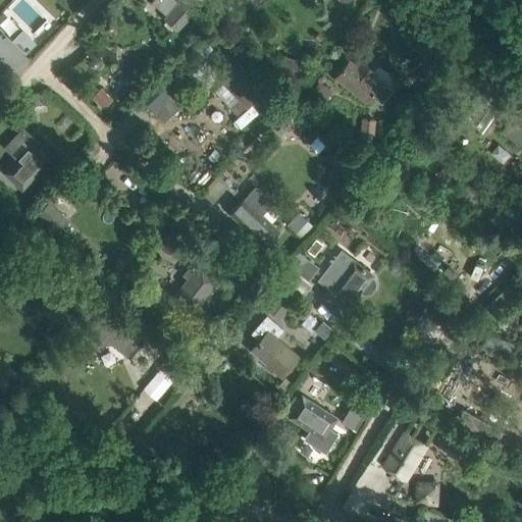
[(152,0),(151,2),(165,14),(162,17),(176,30),(202,1),(200,0),(152,0)]
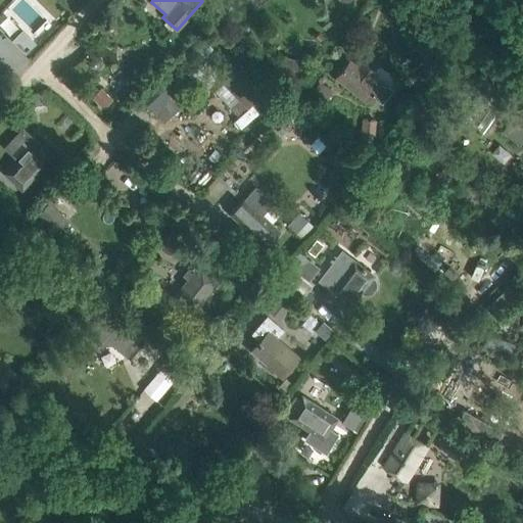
[(284,56),(279,74),(298,80),(303,61),(284,56)]
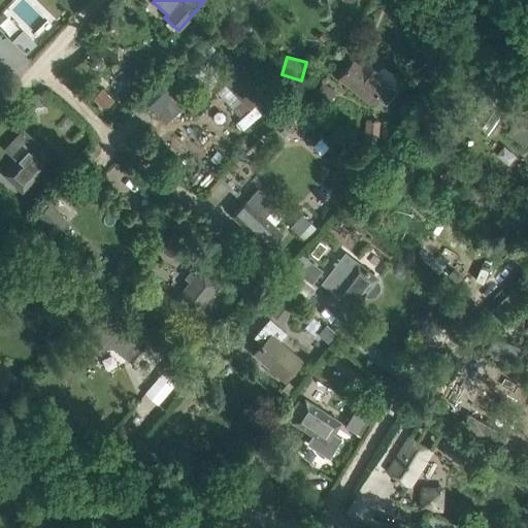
[(374,98),(384,105),(396,90),(385,85),(376,78),(381,74),(364,62),(361,66),(353,60),(337,78),(369,104),(374,98)]
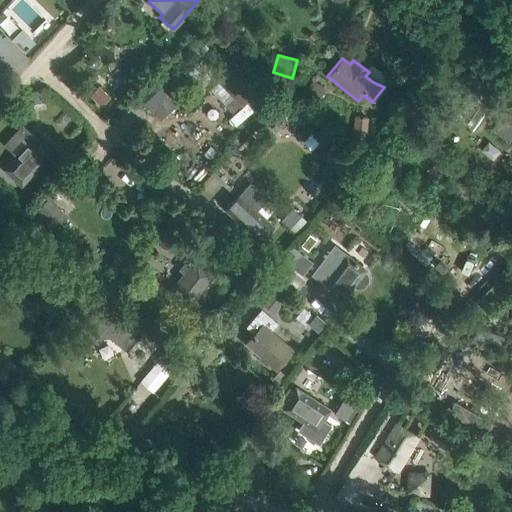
[(218,81),(210,89),(225,104),(226,103),(235,112),(242,106),(259,89),(234,63),(217,80),(218,81)]
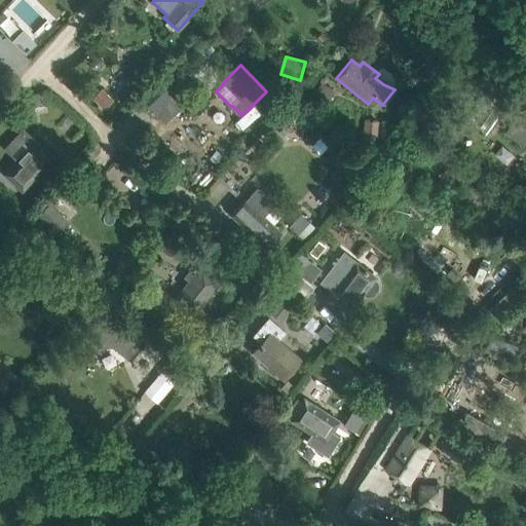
[(323,83),(314,96),(327,103),(335,90),(323,83)]
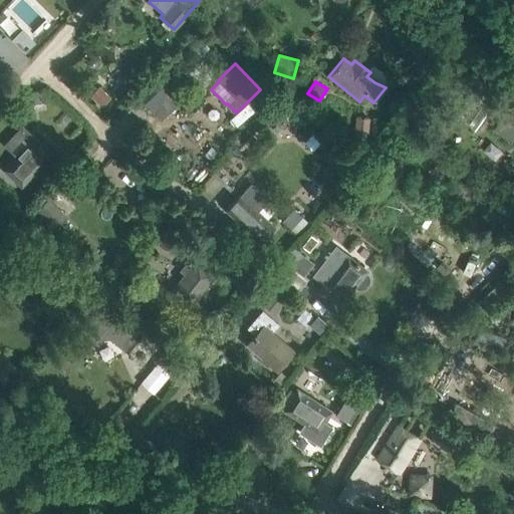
[(98,87),(89,95),(100,107),(109,98),(98,87)]
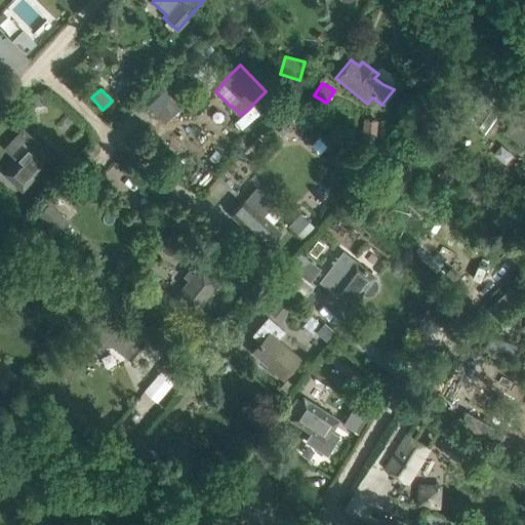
[(45,92),(29,94),(30,106),(47,103),(45,92)]
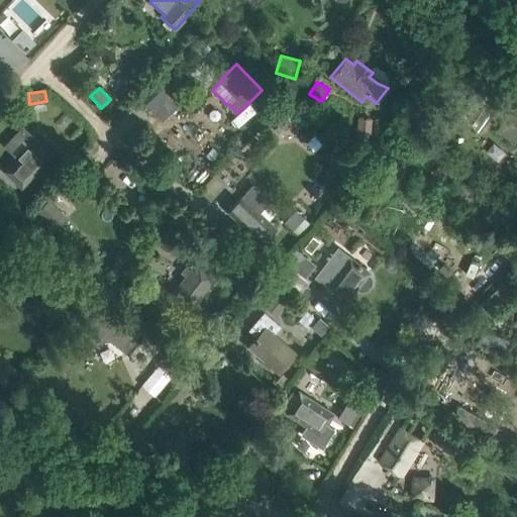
[(276,119),(269,112),(260,121),(267,128),(276,119)]
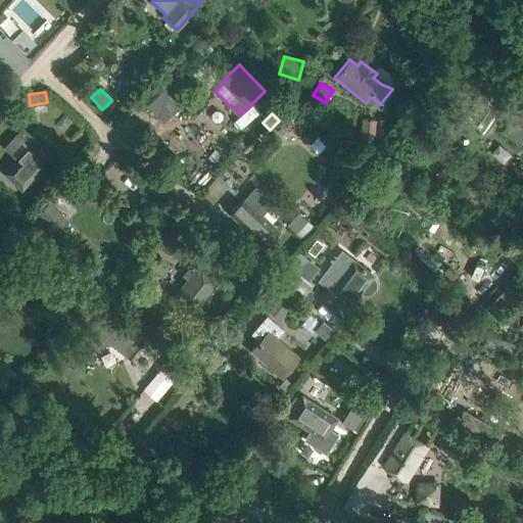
[(522,115),(519,113),(506,131),(521,143),(522,140),(522,115)]
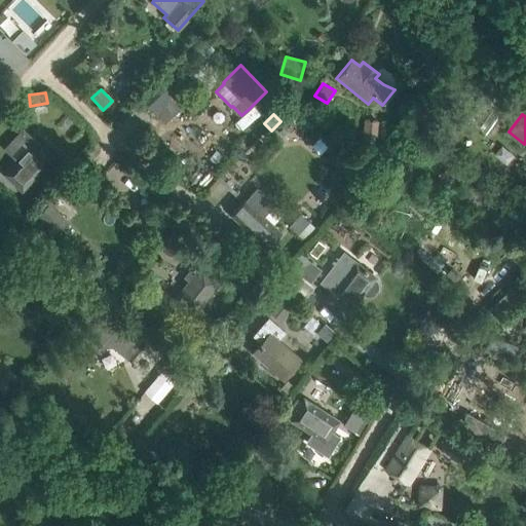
[(365,120),(364,138),(377,139),(378,121),(365,120)]
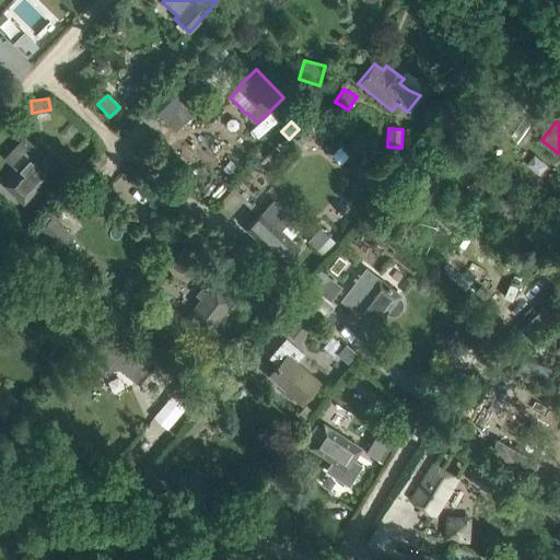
[(181,150),(168,161),(179,172),(191,161),(181,150)]
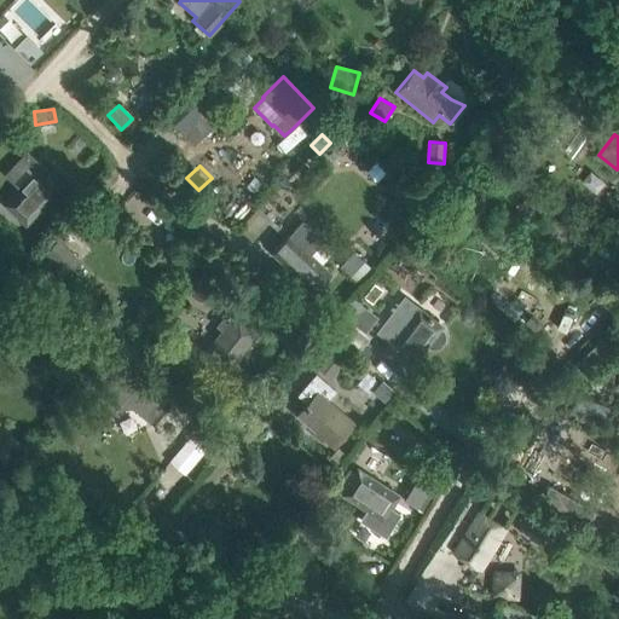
[(3,203),(25,225),(61,189),(38,167),(3,203)]
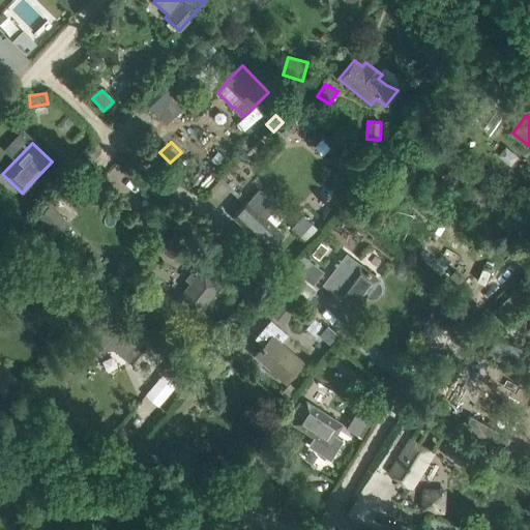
[(75,216),(90,198),(65,177),(56,187),(63,194),(57,202),(75,216)]
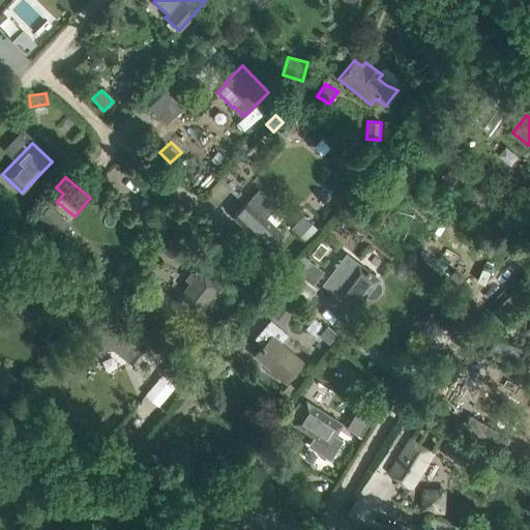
[(269,251),(285,234),(266,217),(277,205),(259,188),(233,216),(269,251)]
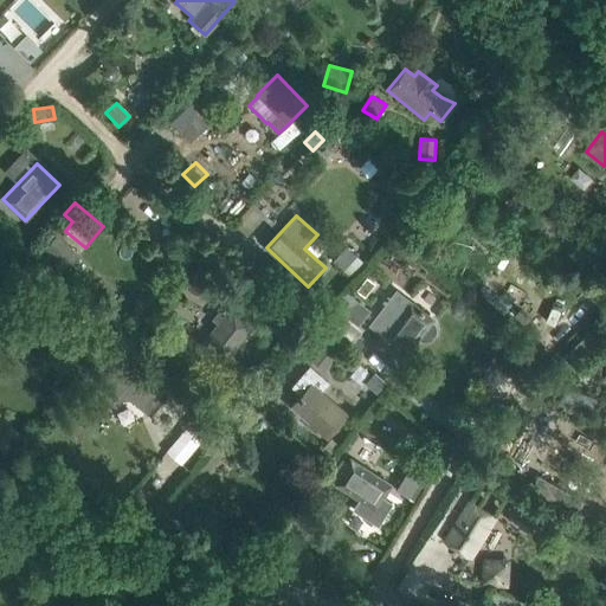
[(354,279),(367,265),(345,245),(331,259),(354,279)]
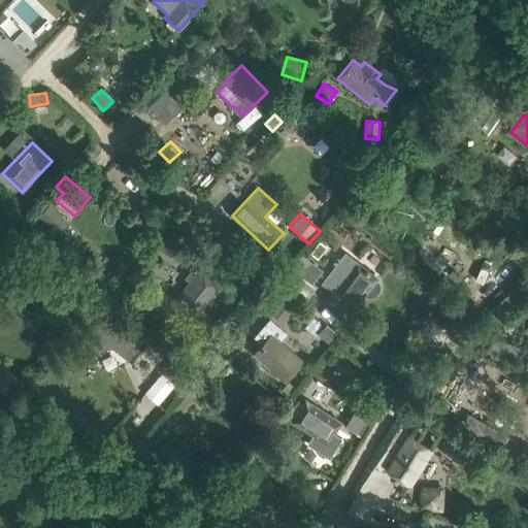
[(298,275),(310,286),(322,269),(309,260),(298,275)]
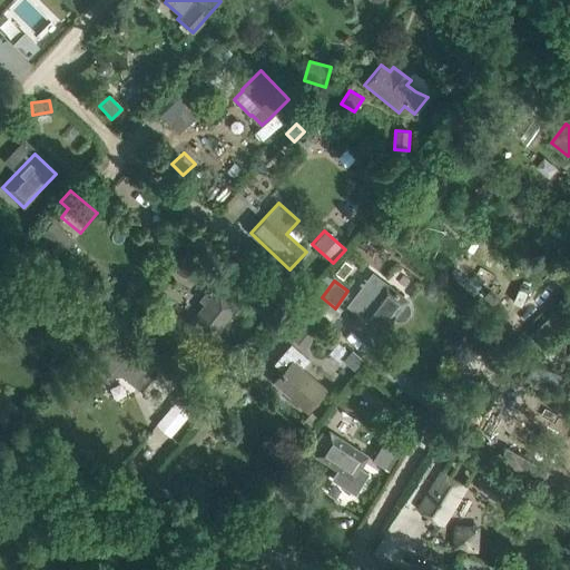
[(408,304),(406,303),(409,300),(385,282),(360,315),(384,334),(394,321),(395,321),(397,322),(399,322),(401,322),(403,321),(404,320),(406,318),(408,316),(409,315),(410,313),(410,312),(410,310),(410,307),(409,306),(408,304)]
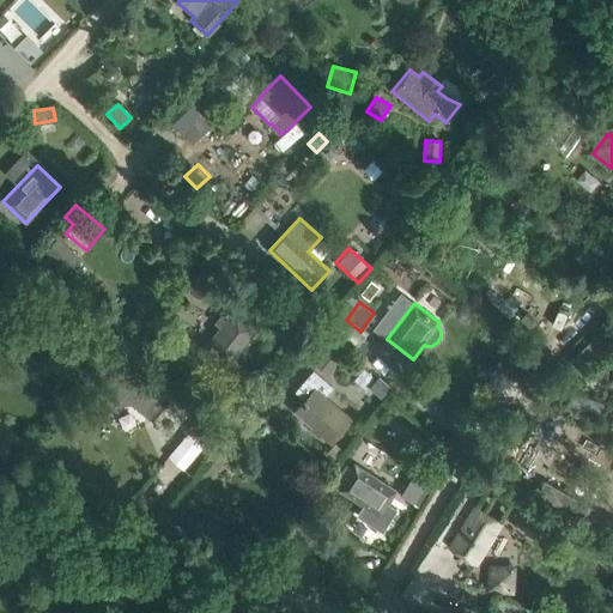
[(205,347),(218,358),(228,365),(258,327),(248,320),(235,310),(205,347)]
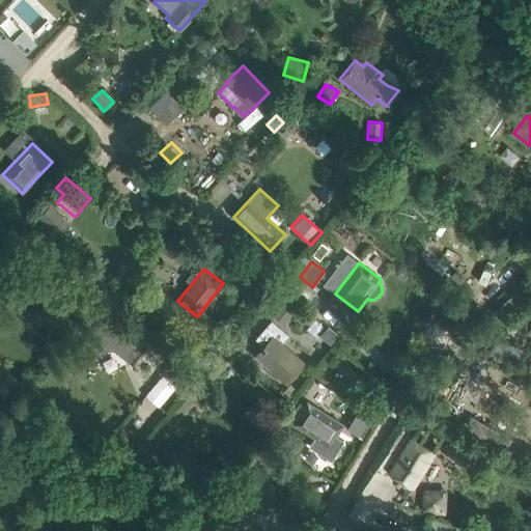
[(506,326),(530,306),(530,292),(525,285),(494,309),(506,326)]
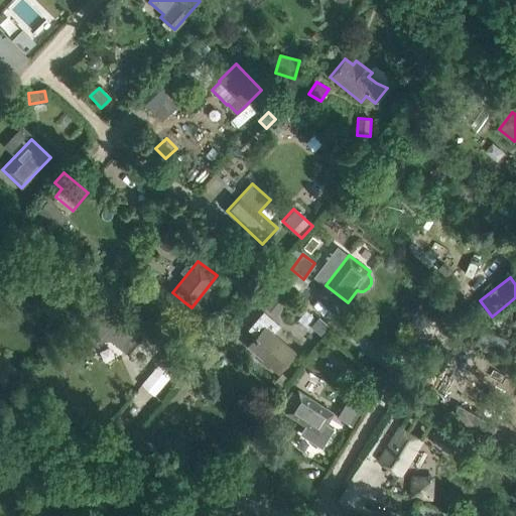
[(257,298),(275,314),(291,295),(274,279),(257,298)]
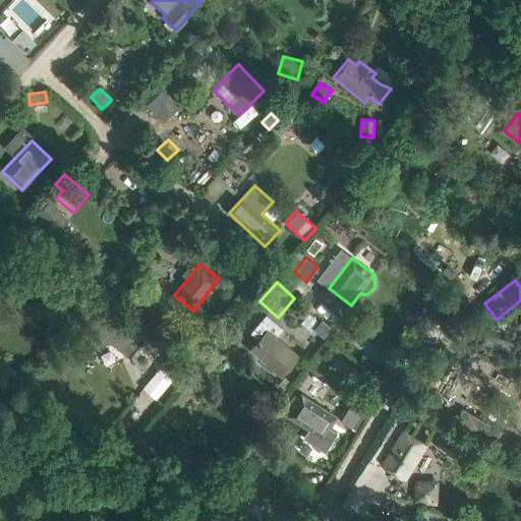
[(112,343),(126,355),(137,342),(104,312),(80,338),(93,349),(98,344),(112,343)]
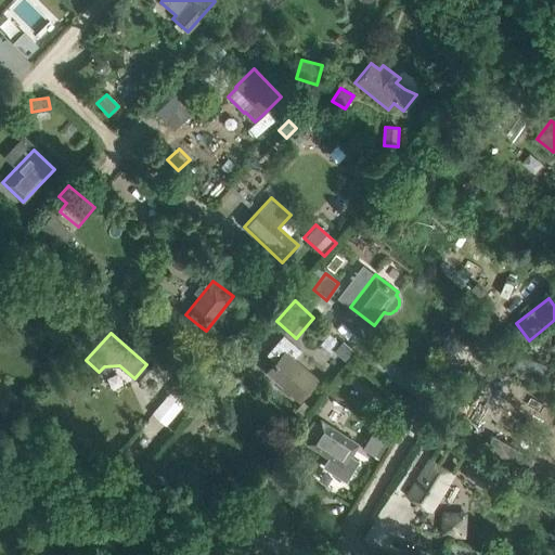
[(275,362),(267,372),(299,400),(317,379),(294,360),(301,350),(283,334),(267,353),(275,362)]
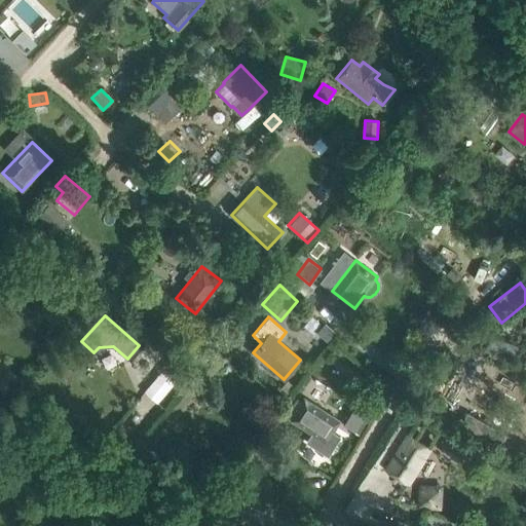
[(143,391),(157,404),(186,369),(172,358),(143,391)]
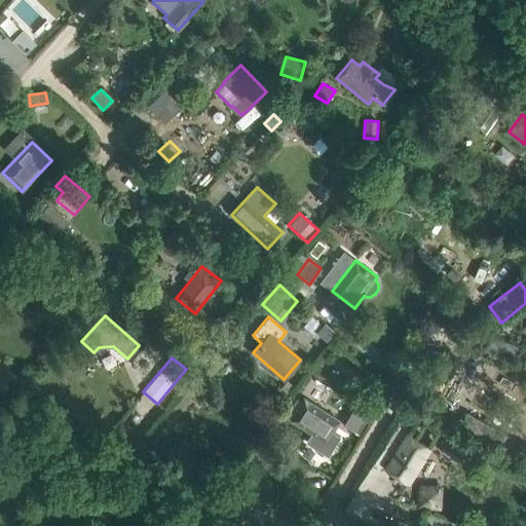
[(312,384),(306,399),(318,404),(325,389),(312,384)]
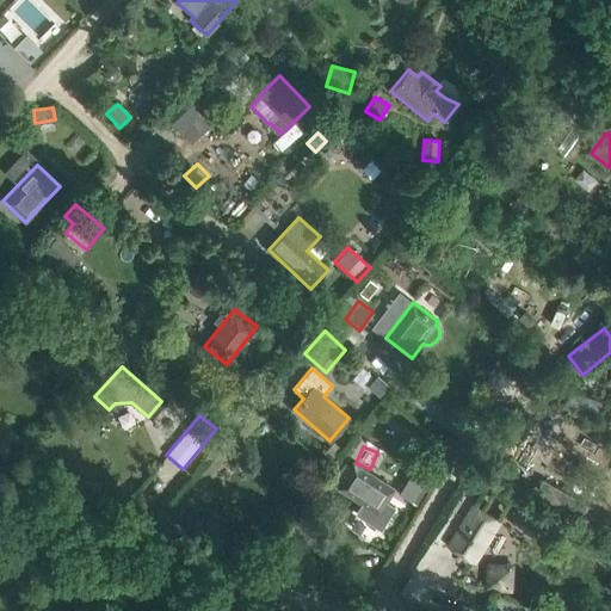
[(364,503),(358,512),(383,529),(395,508),(384,501),(393,489),(353,464),(339,487),(364,503)]
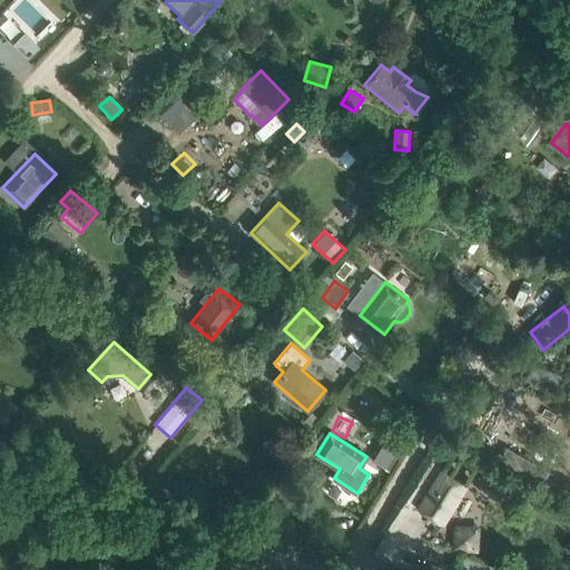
[(382,445),(372,460),(383,468),(394,453),(382,445)]
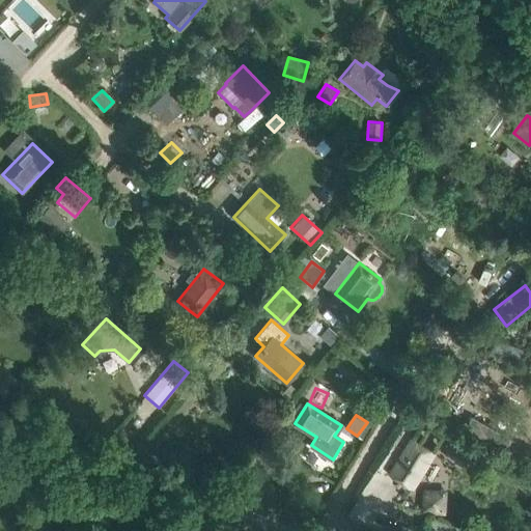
[(388,474),(415,491),(437,453),(411,438),(388,474)]
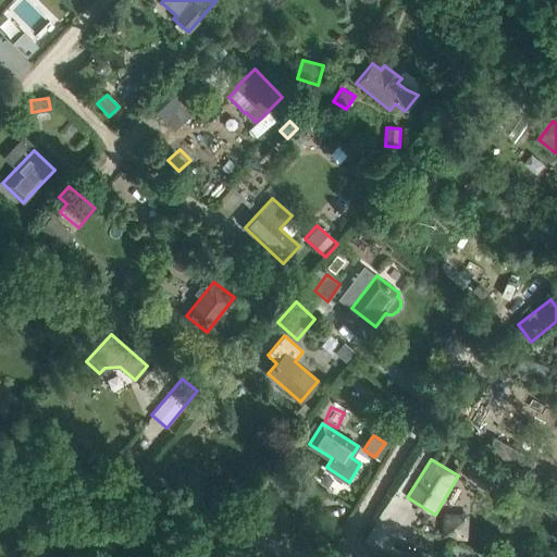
[(466,479),(485,491),(493,477),(473,465),(466,479)]
